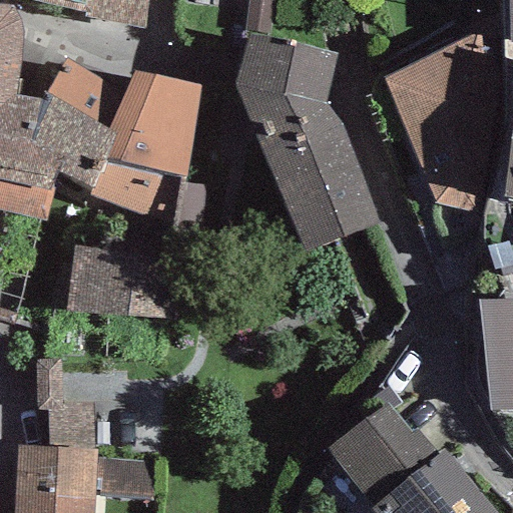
[(30,0),(82,12),(83,0),(30,0)]
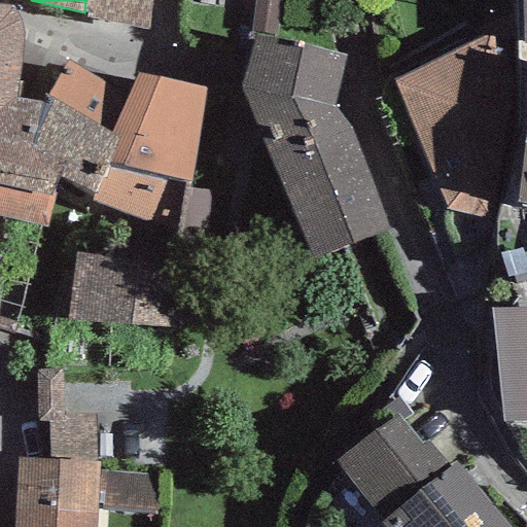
[(85,0),(84,12),(85,20),(150,30),(152,0),(85,0)]
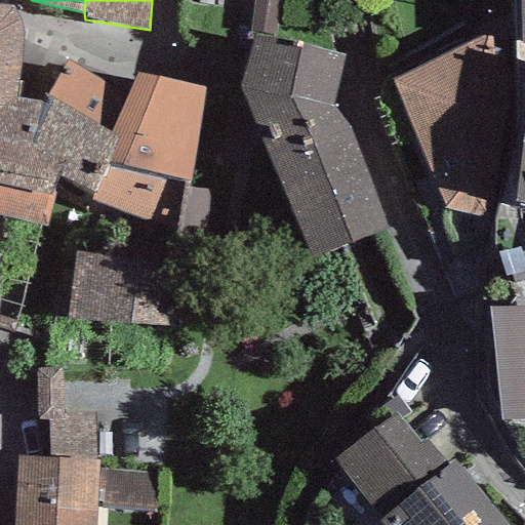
[(252,0),(248,30),(273,33),(277,0),(252,0)]
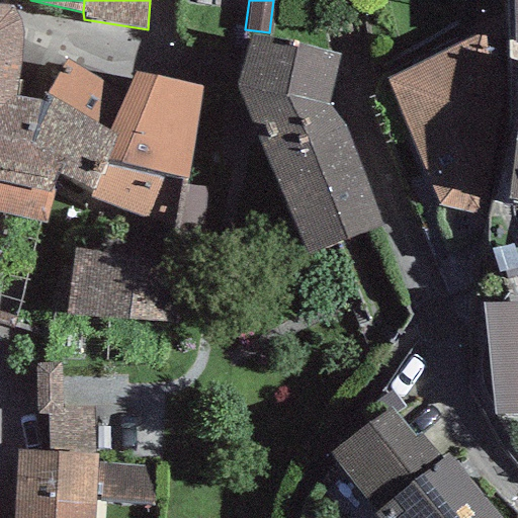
[(0,107),(15,95),(21,37),(21,20),(11,6),(0,5),(0,107)]
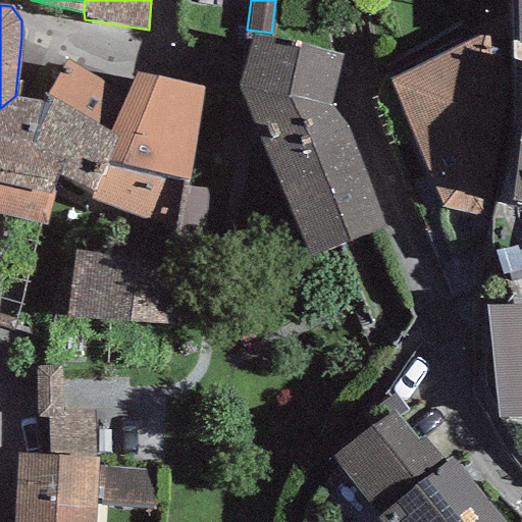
[(485,34),(388,80),(441,208),(486,216),(516,68),(485,34)]
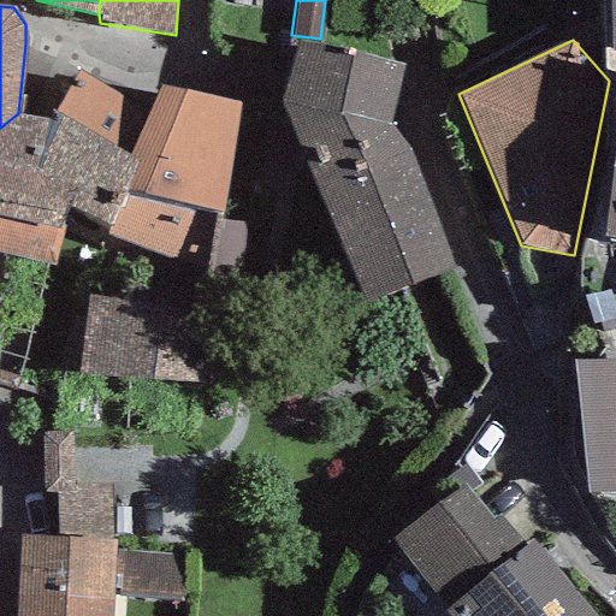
[(279,101),(367,303),(454,268),(407,153),(391,123),(395,107),(403,63),(300,41),(286,76),(279,101)]
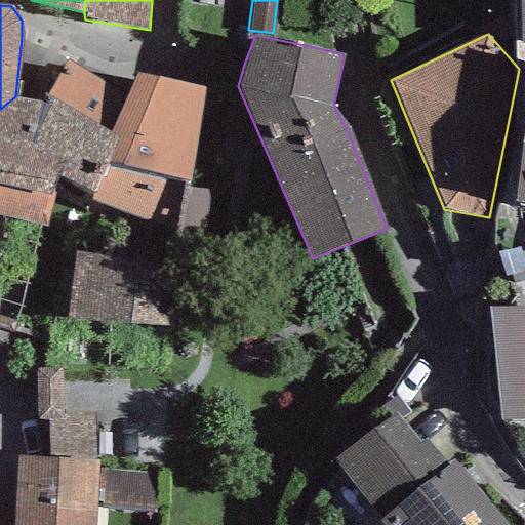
[(188,182),(206,87),(136,73),(127,94),(67,61),(48,94),(111,132),(118,139),(109,163),(166,176),(188,182)]
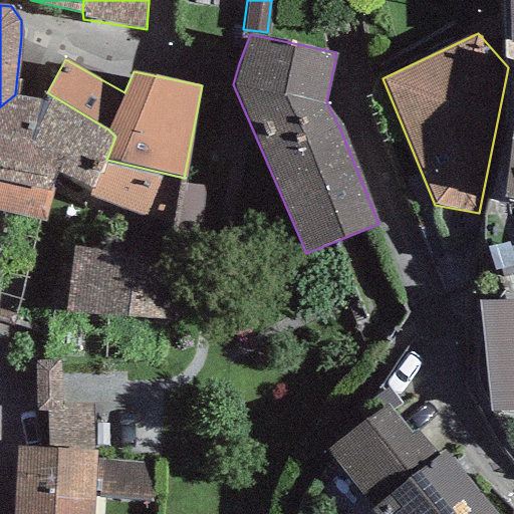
[(0,211),(43,223),(57,171),(92,189),(106,160),(115,137),(108,130),(47,92),(44,100),(15,94),(0,106),(0,211)]
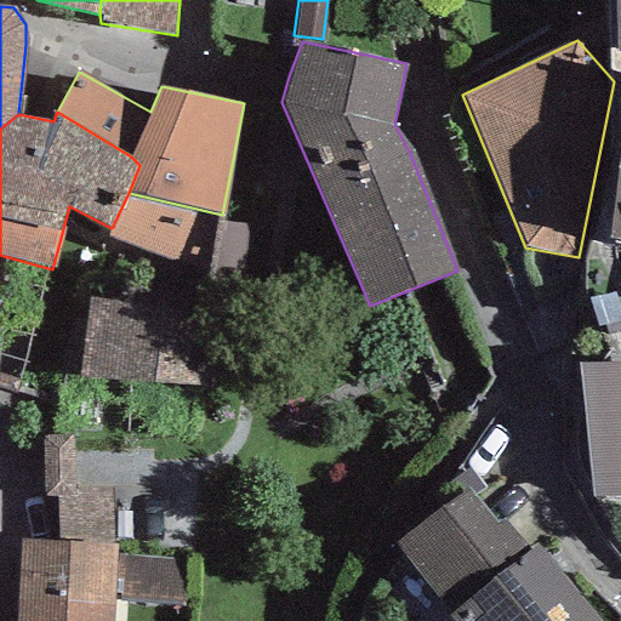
[(620,154),(610,239),(620,240),(620,154)]
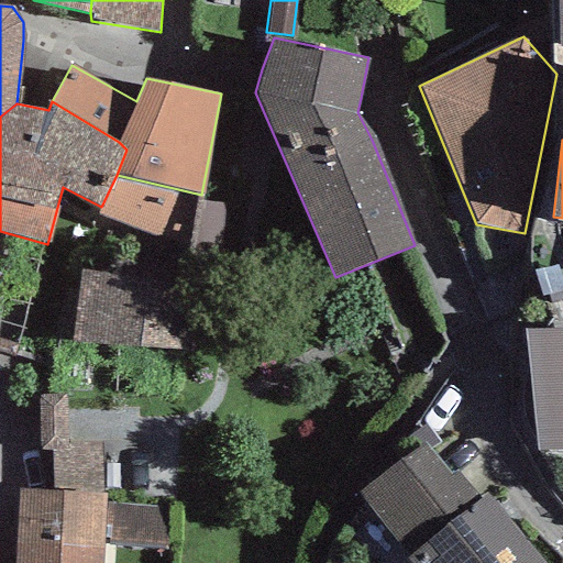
[(101,207),(97,214),(158,236),(178,189),(117,175),(101,207)]
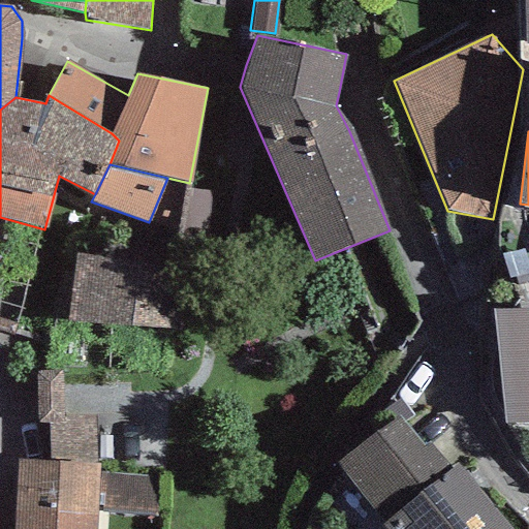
[(228,196),(184,190),(176,241),(228,243),(228,196)]
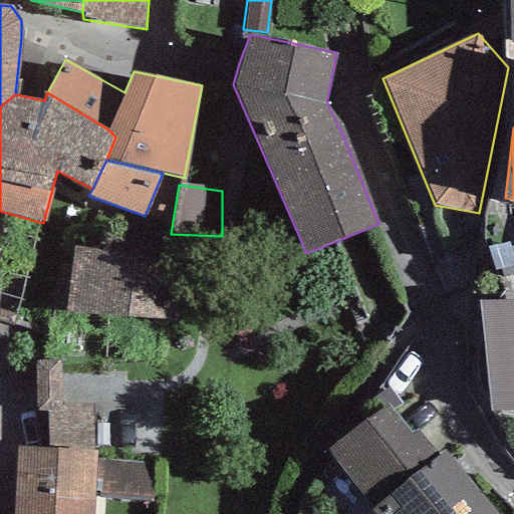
[(177,263),(73,249),(68,317),(175,318),(177,263)]
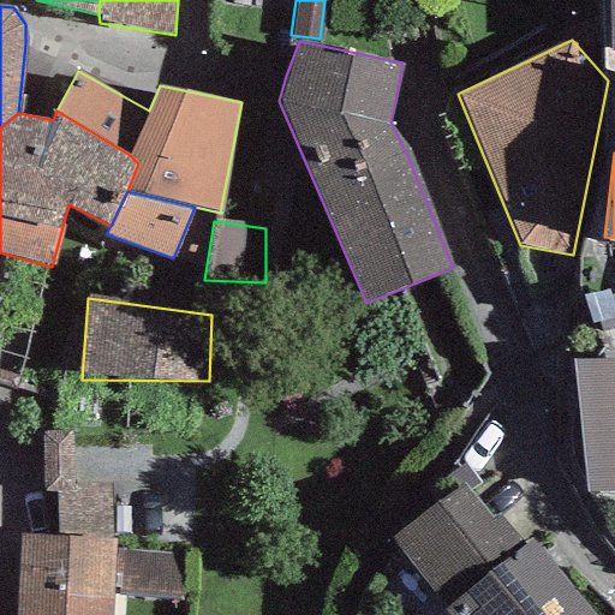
[(614,358),(573,360),(589,496),(614,495),(614,358)]
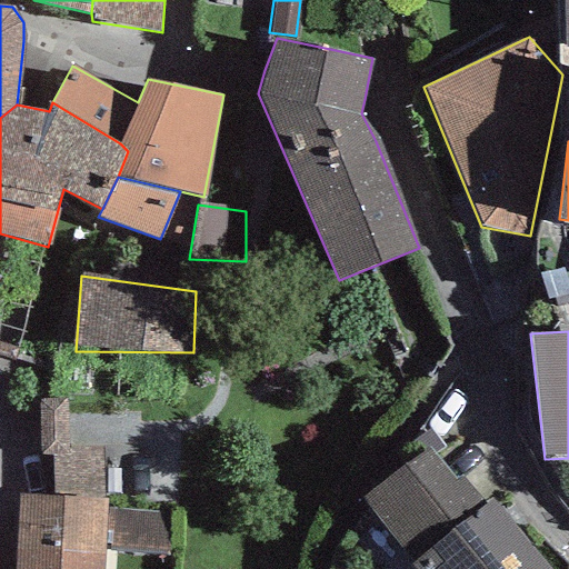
[(68,399),(39,400),(41,456),(50,455),(70,453),(70,446),(68,399)]
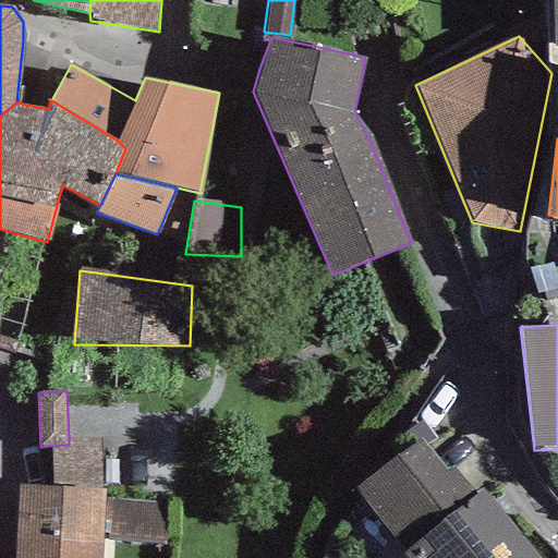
[(405,553),(476,496),(452,465),(447,470),(421,436),(354,489),(405,553)]
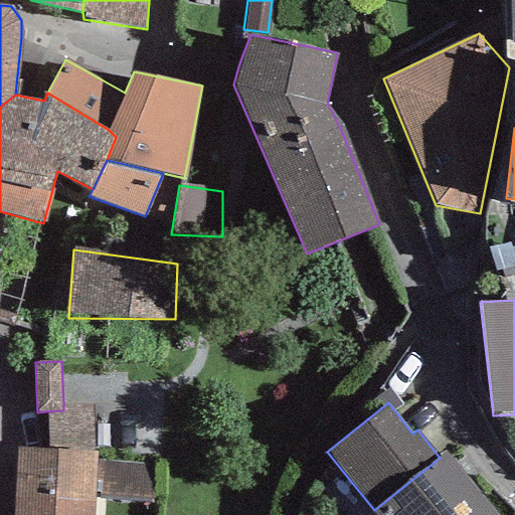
[(45,411),(48,450),(93,453),(91,405),(63,403),(63,410),(45,411)]
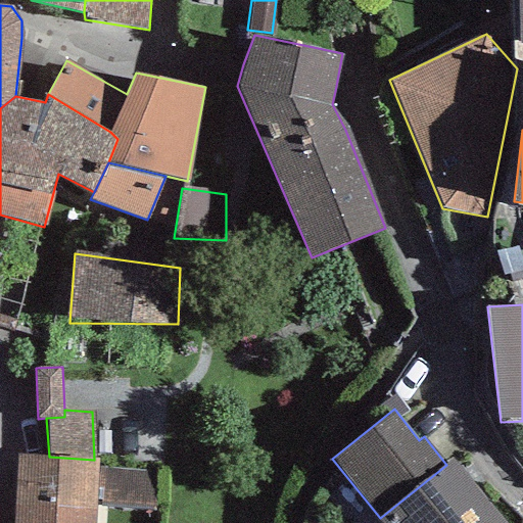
[(49,457),(17,456),(13,522),(94,522),(95,503),(97,469),(98,459),(94,460),(49,457)]
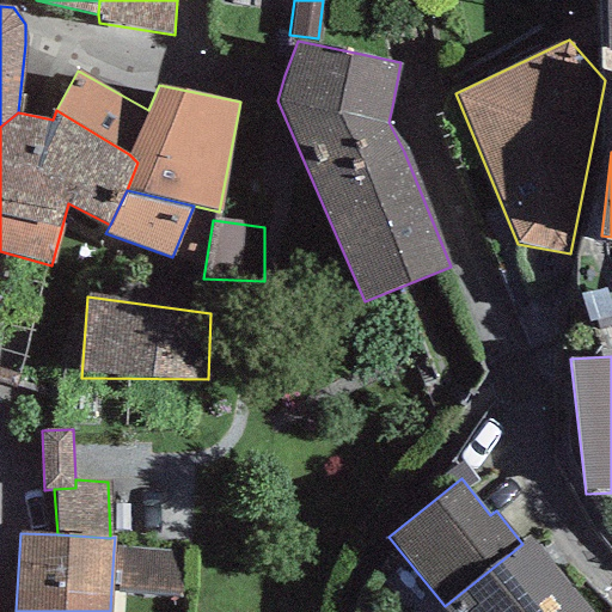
[(445,606),(442,607),(446,611),(592,611),(530,538),(522,544),(445,606)]
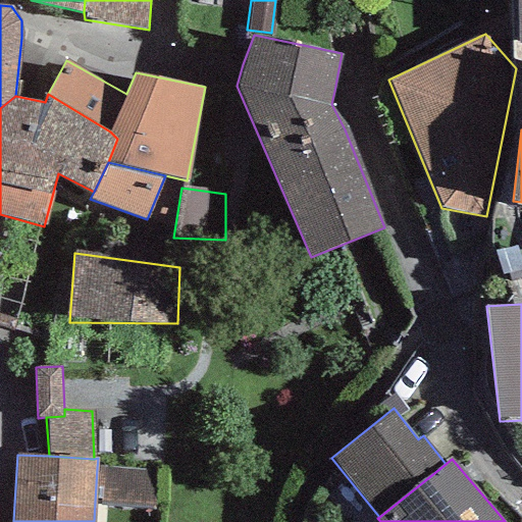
[(97,468),(95,502),(163,507),(165,472),(97,468)]
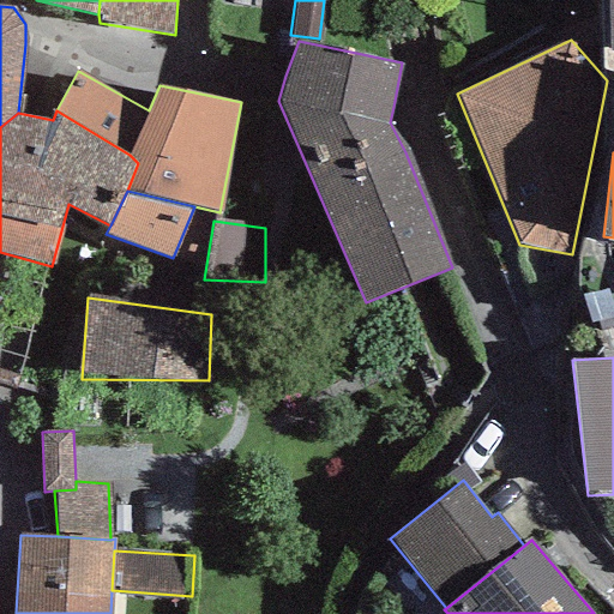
All buildings are outlined.
